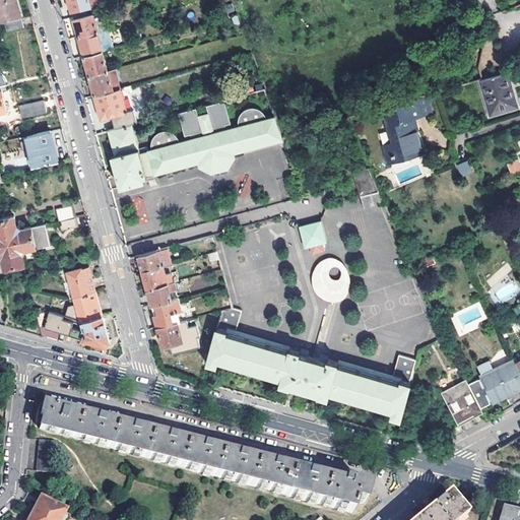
[(0,0),(0,23),(6,22),(22,19),(17,0),(0,0)]
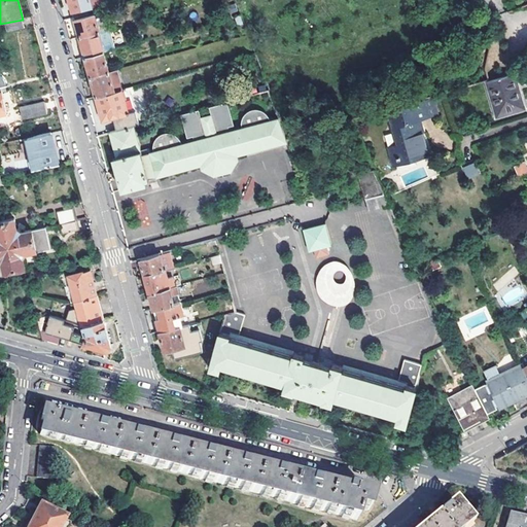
[(70,0),(75,18),(90,12),(89,7),(107,2),(106,0),(70,0)]
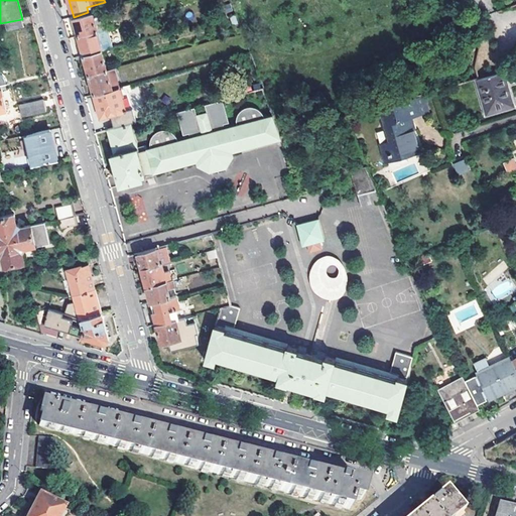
[(74,20),(79,36),(98,31),(108,28),(103,12),(94,14),(74,20)]
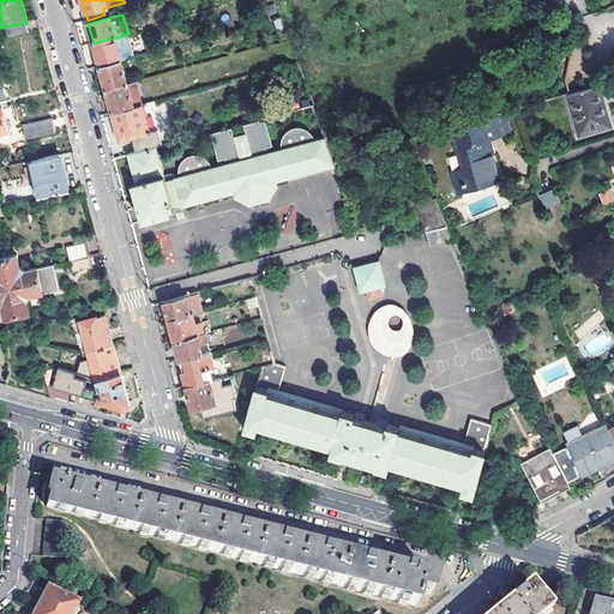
[(283,25),(281,18),(274,20),(276,29),(283,25)]
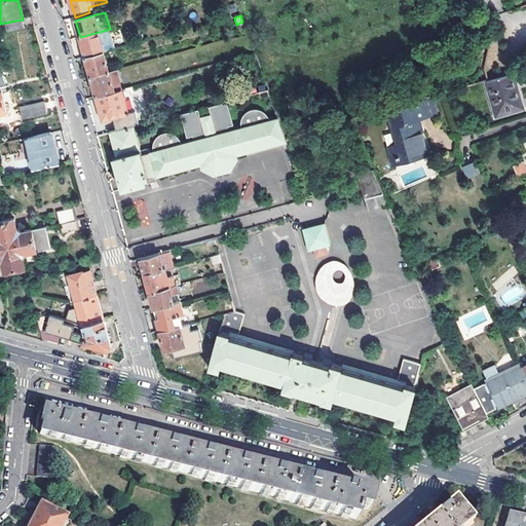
[(23,20),(6,23),(8,31),(25,28),(23,20)]
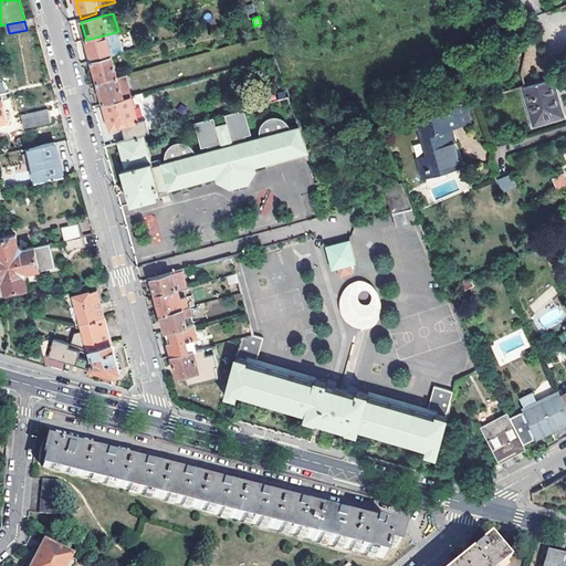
[(107,34),(86,40),(91,58),(113,52),(123,49),(118,31),(107,34)]
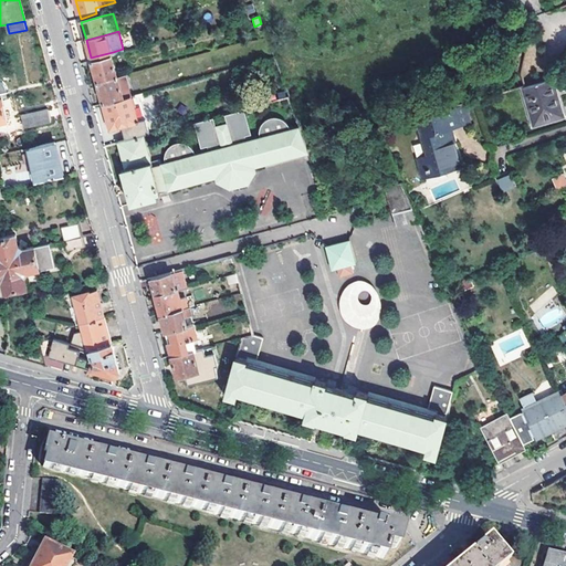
[(112,55),(92,61),(97,82),(117,76),(112,55)]
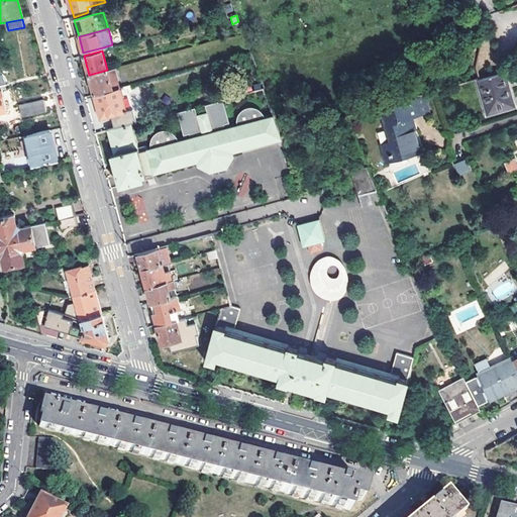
[(94,94),(119,88),(116,77),(109,79),(107,70),(89,75),(94,94)]
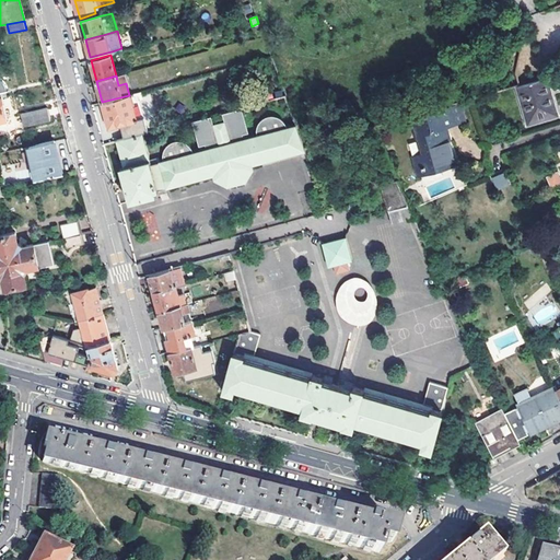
[(545,77),(515,85),(527,125),(558,115),(545,77)]
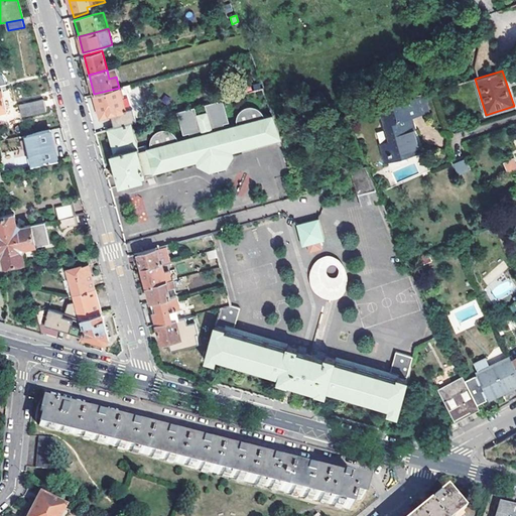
[(0,108),(6,101),(11,100),(8,88),(3,89),(0,89),(0,108)]
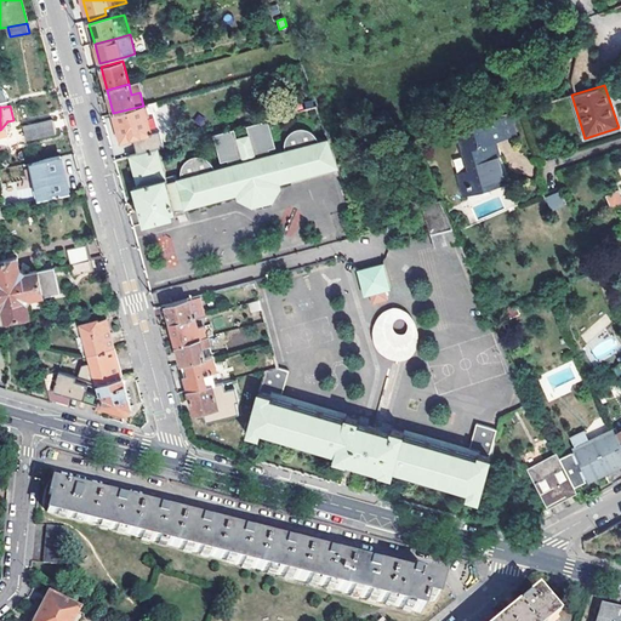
[(143,106),(113,113),(120,142),(132,138),(137,154),(158,148),(164,147),(155,117),(147,119),(143,106)]
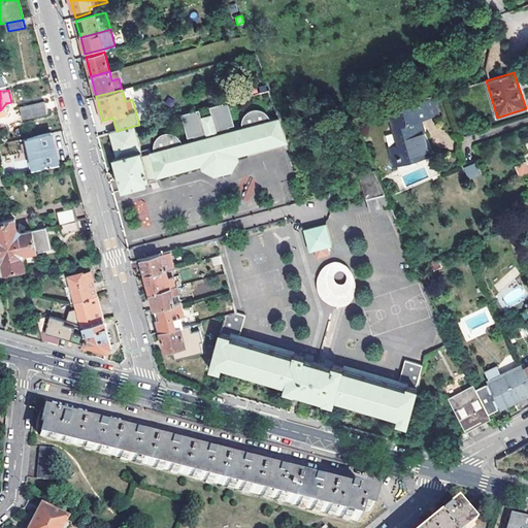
[(428,97),(433,114),(436,113),(431,96),(428,97)]
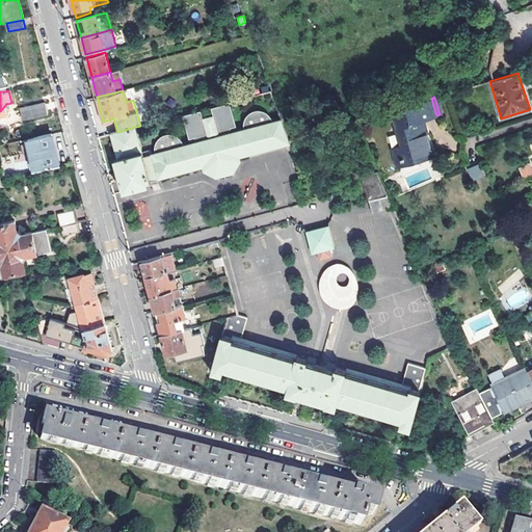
[(416,109),(393,116),(401,144),(391,148),(394,160),(401,158),(415,155),(416,159),(416,160),(430,156),(420,121),(436,115),(431,98),(414,102),(416,109)]
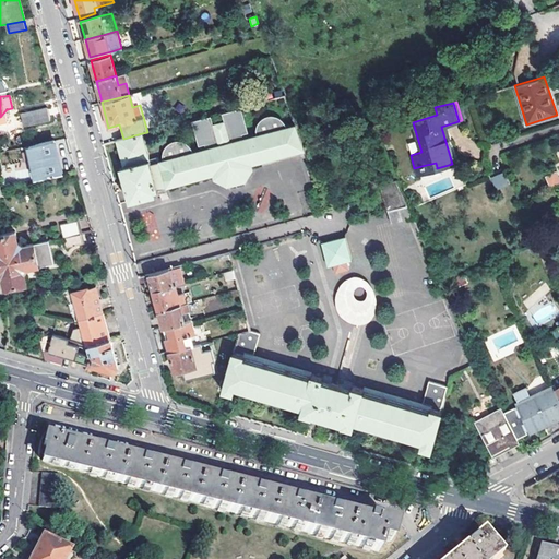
[(302,145),(295,125),(249,138),(240,106),(222,111),(224,121),(214,125),(211,115),(192,120),(201,150),(151,164),(142,133),(123,139),(117,141),(123,167),(121,167),(130,202),(158,193),(157,189),(209,175),(209,178),(223,186),(237,181),(248,169),(246,165),(304,149),(302,145)]
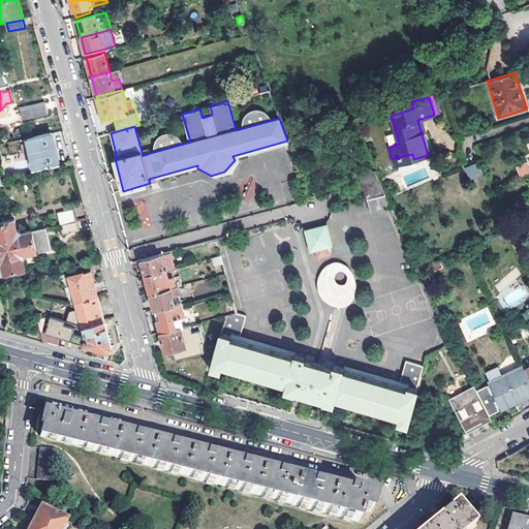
[(413,109),(411,101),(389,109),(391,116),(413,109)]
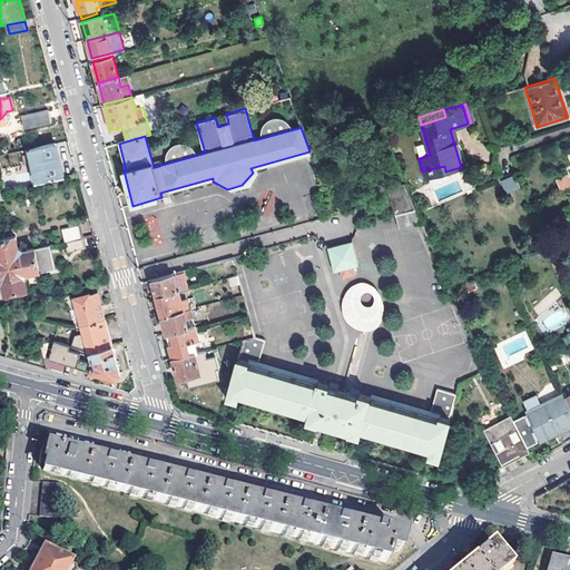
[(48,110),(21,116),(25,129),(51,124),(48,110)]
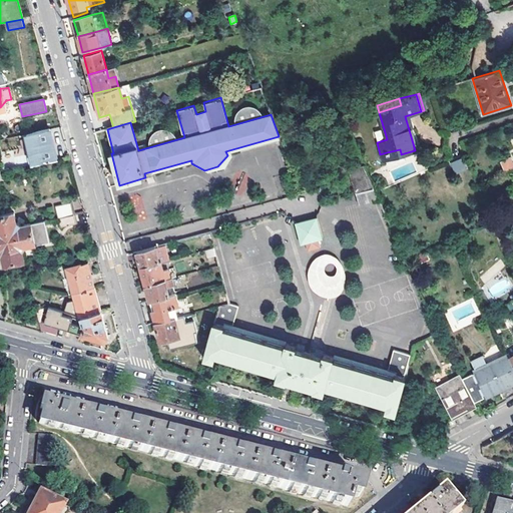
[(49,128),(27,133),(34,162),(57,158),(49,128)]
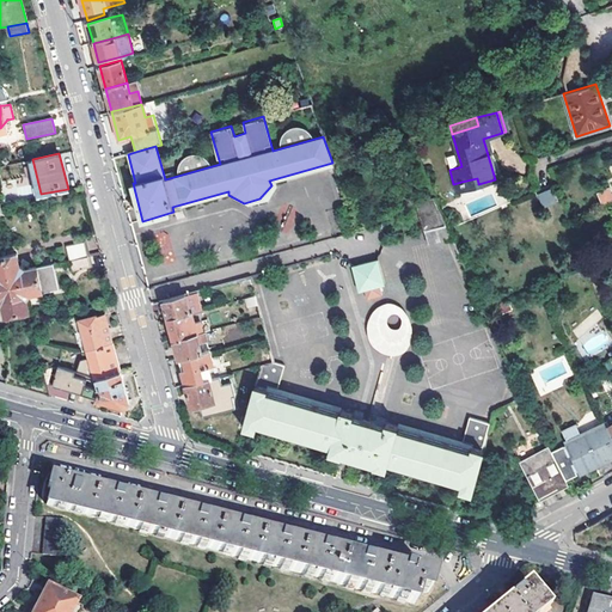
[(450,167),(457,166),(454,154),(446,157),(450,167)]
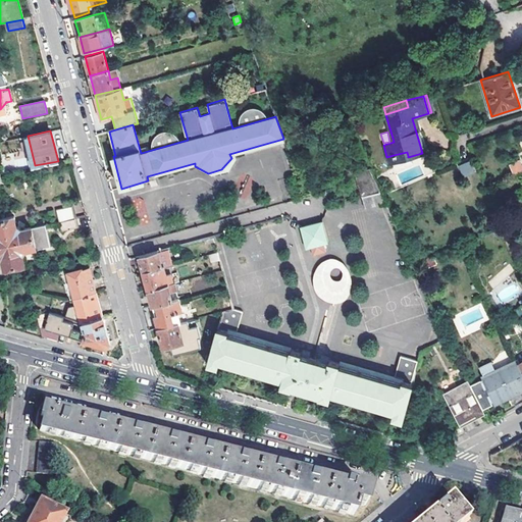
[(470,161),(458,166),(463,177),(474,172),(470,161)]
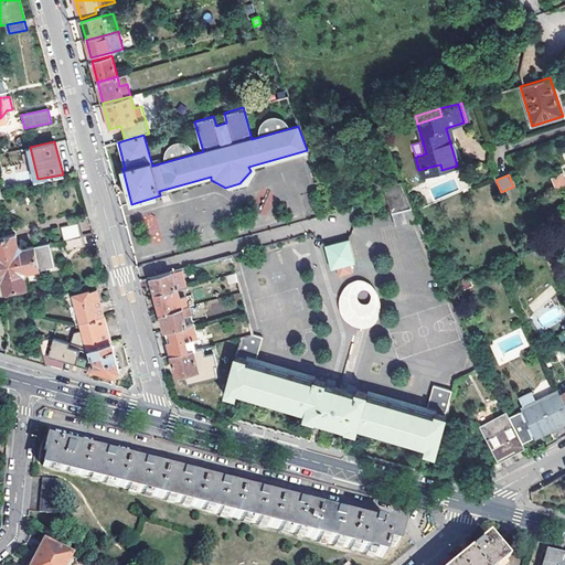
[(551,178),(555,189),(564,184),(564,183),(561,174),(551,178)]
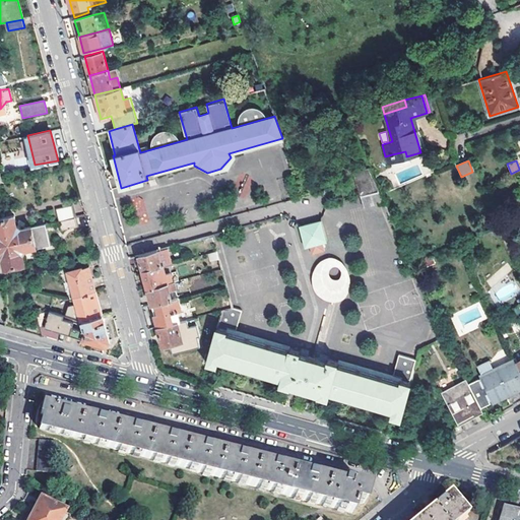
[(393,174),(398,185),(423,175),(417,163),(393,174)]
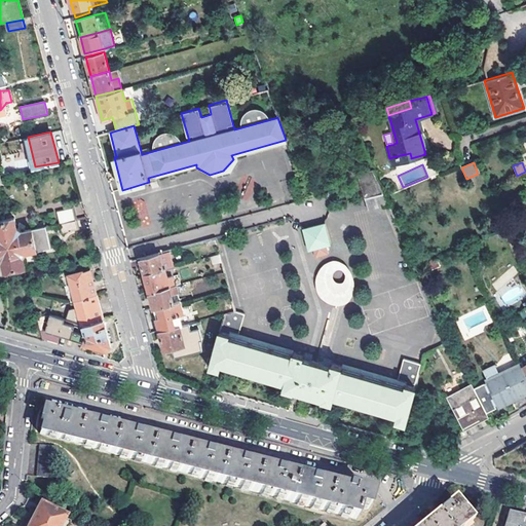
[(382,191),(373,167),(358,172),(365,197),(368,208),(387,202),(385,196),(382,191)]
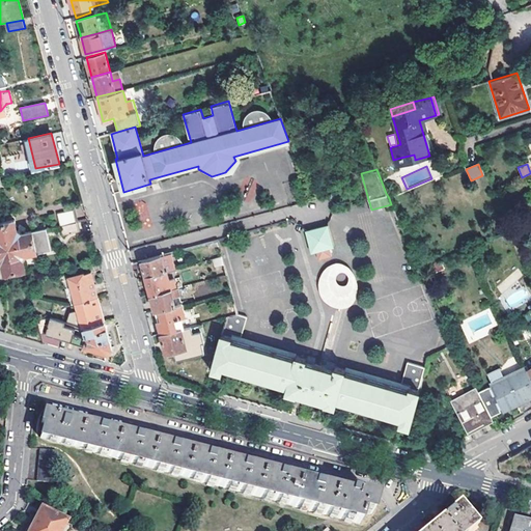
[(144,201),(134,203),(137,218),(147,217),(144,201)]
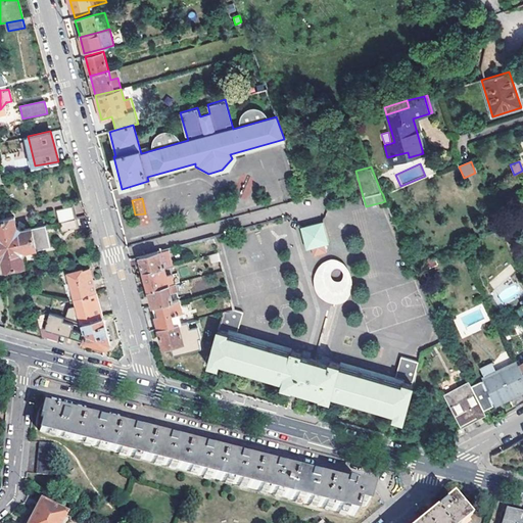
[(57,209),(59,222),(75,218),(73,206),(57,209)]
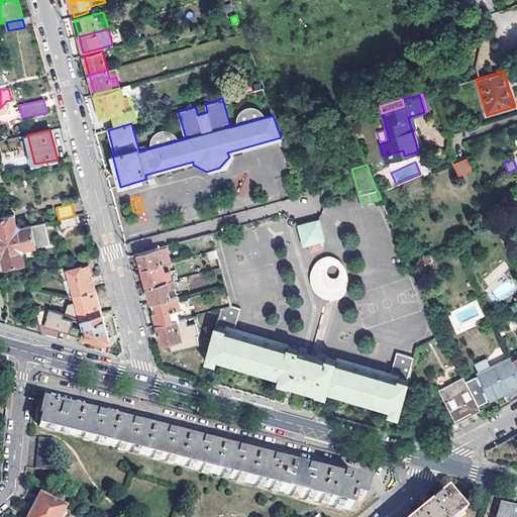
[(15,214),(0,217),(0,229),(2,230),(8,229),(11,240),(22,237),(21,229),(22,227),(17,223),(15,214)]
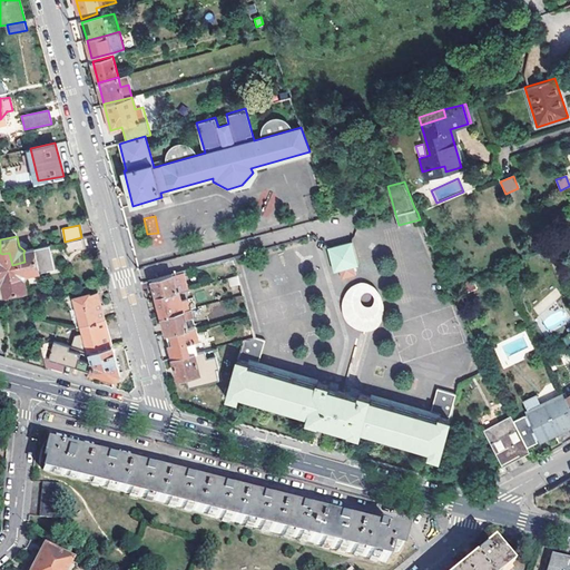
[(81,237),(65,242),(67,253),(85,249),(81,237)]
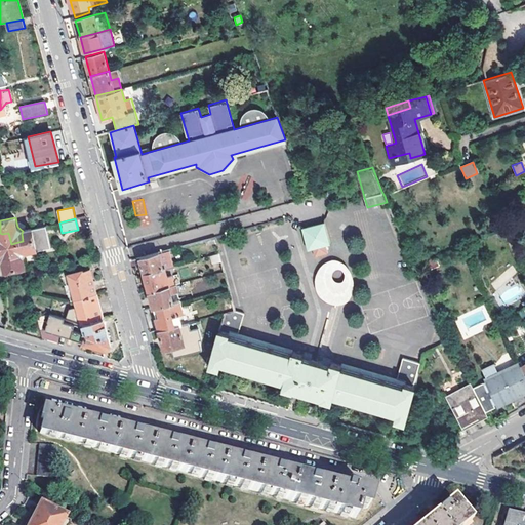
[(341,286),(324,223),(300,228),(321,305),(325,303),(328,313),(335,288),(341,286)]
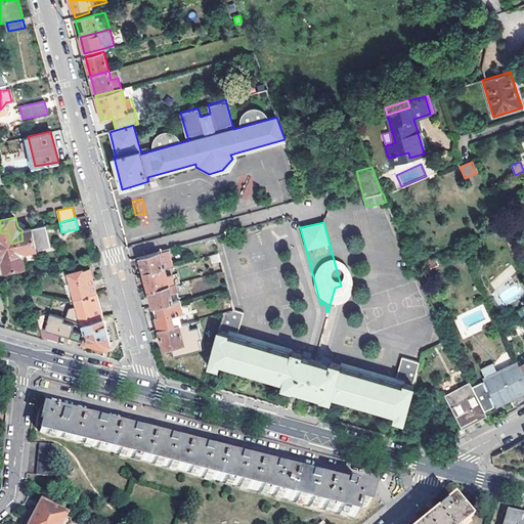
[(44,225),(23,230),(22,232),(23,241),(11,244),(13,256),(22,254),(24,256),(27,251),(48,246),(44,225)]
